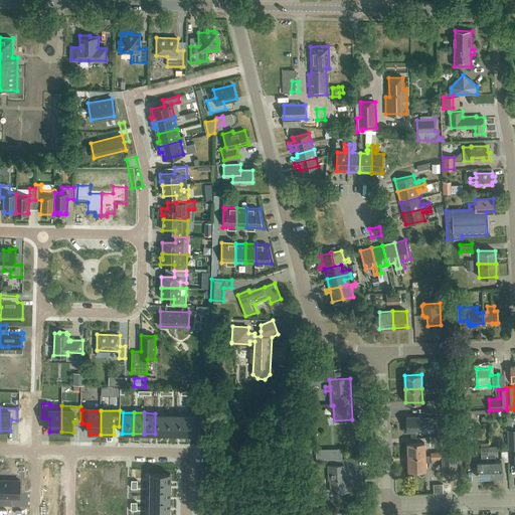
[(155,413),(155,434),(166,435),(166,413),(155,413)]
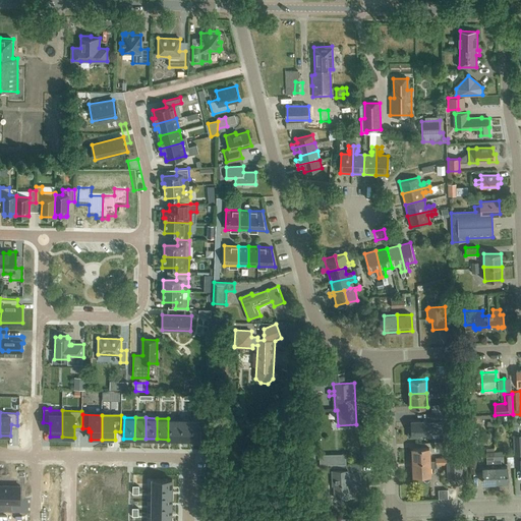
[(168,418),(168,440),(178,440),(179,418),(168,418)]
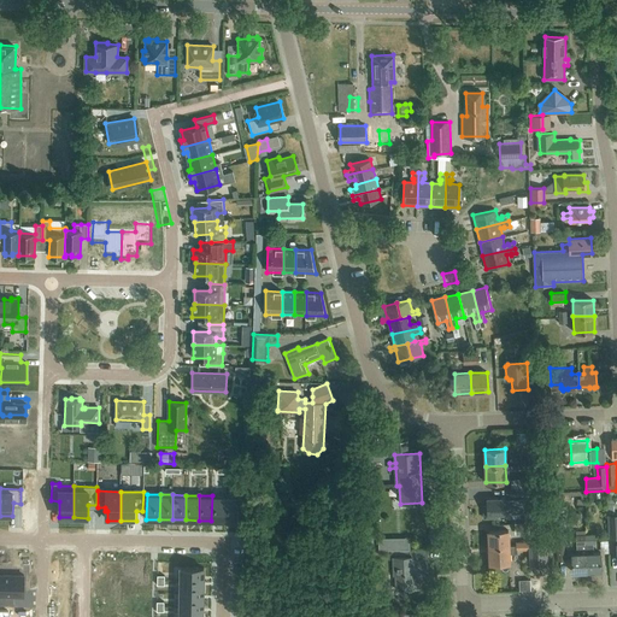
[(212,495),(211,521),(224,521),(225,495),(212,495)]
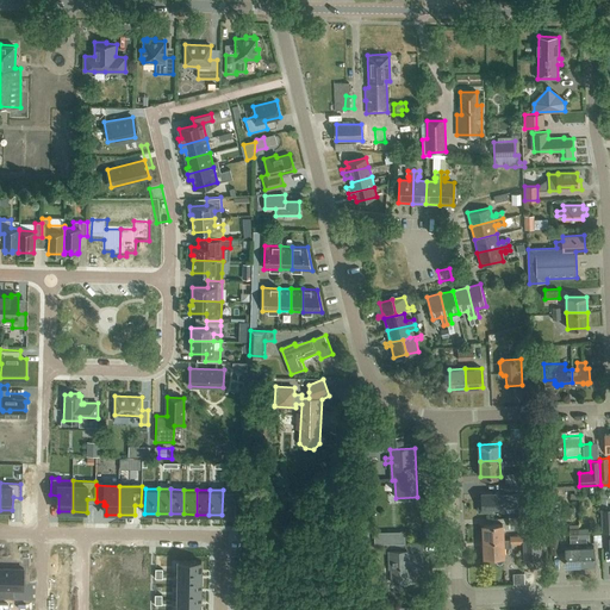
[(223,490),(222,515),(235,515),(235,491),(223,490)]
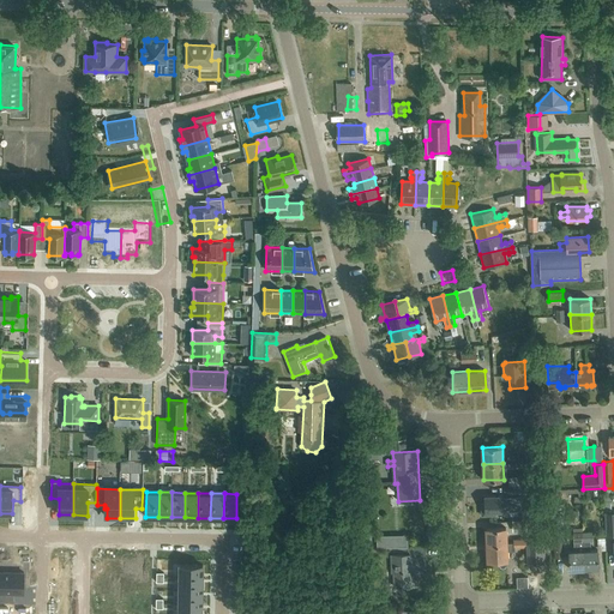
[(497,511),(504,511),(518,510),(525,510),(525,498),(517,498),(503,499),(503,497),(485,497),(485,504),(481,504),(482,516),(497,516),(497,511)]
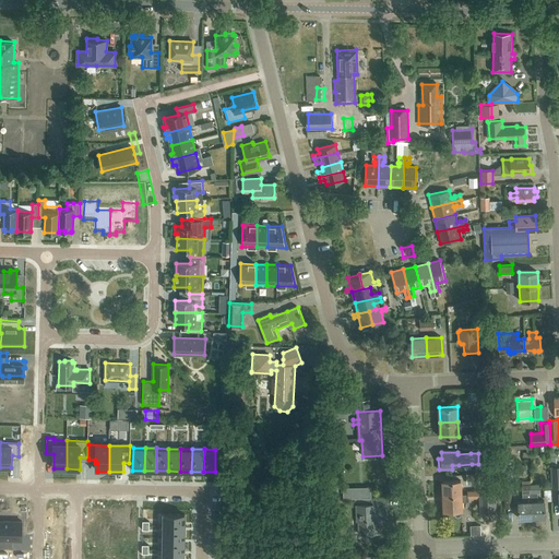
[(401,458),(396,458),(392,459),(392,467),(402,467),(401,458)]
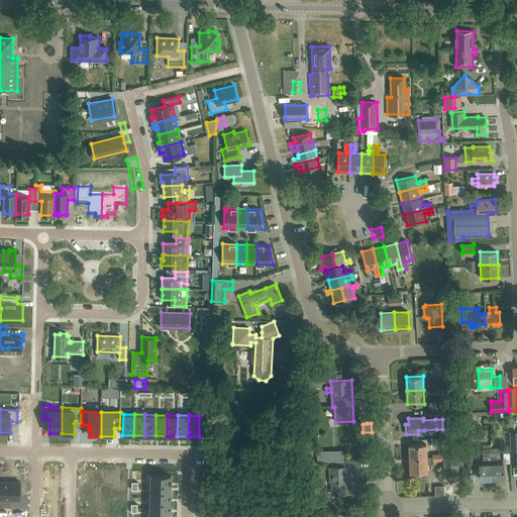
[(432,439),(432,448),(444,447),(444,438),(432,439)]
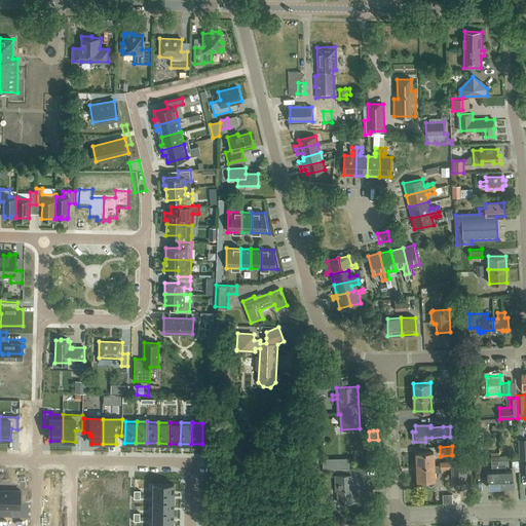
[(433,465),(435,465),(434,452),(416,453),(417,466),(433,465)]
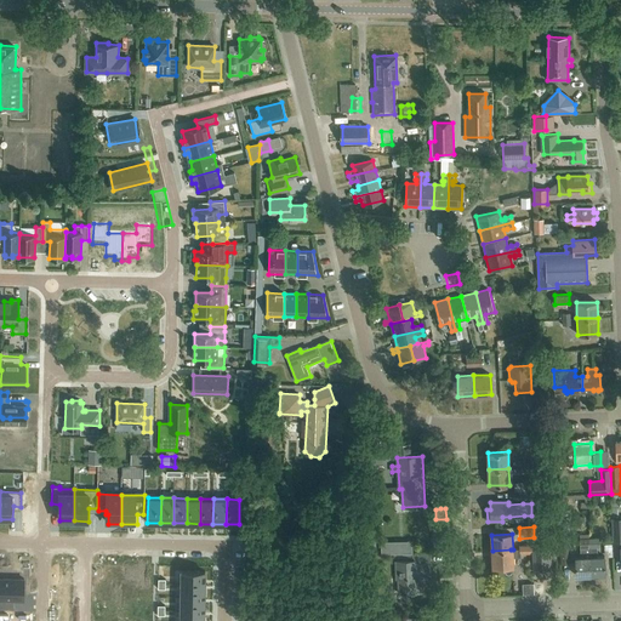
[(599,537),(591,539),(591,548),(592,557),(591,557),(592,575),(605,575),(605,556),(599,557),(598,548),(600,547),(599,537)]
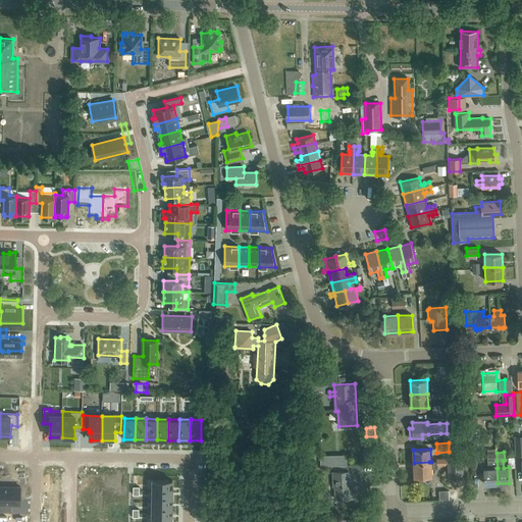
[(497,461),(497,453),(487,453),(488,461),(488,465),(490,465),(490,468),(484,468),(484,483),(498,483),(497,468),(498,468),(497,461)]
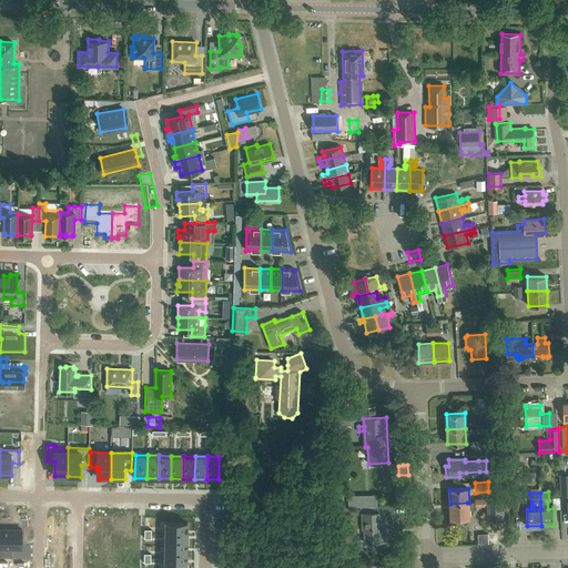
[(503,501),(487,503),(487,506),(487,520),(503,520),(503,501)]
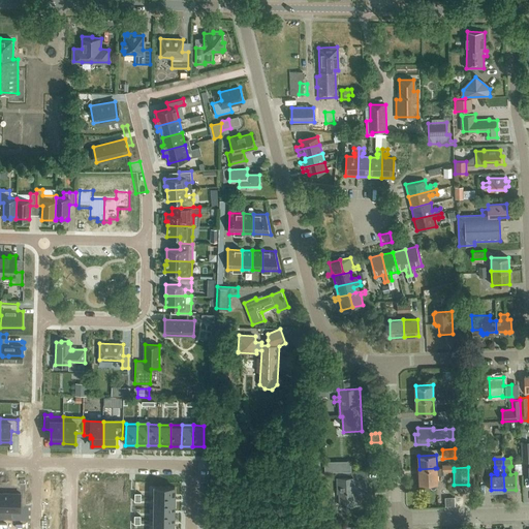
[(443,474),(443,471),(441,471),(441,469),(441,468),(438,468),(437,468),(435,468),(419,469),(417,469),(418,483),(436,481),(435,474),(443,474)]
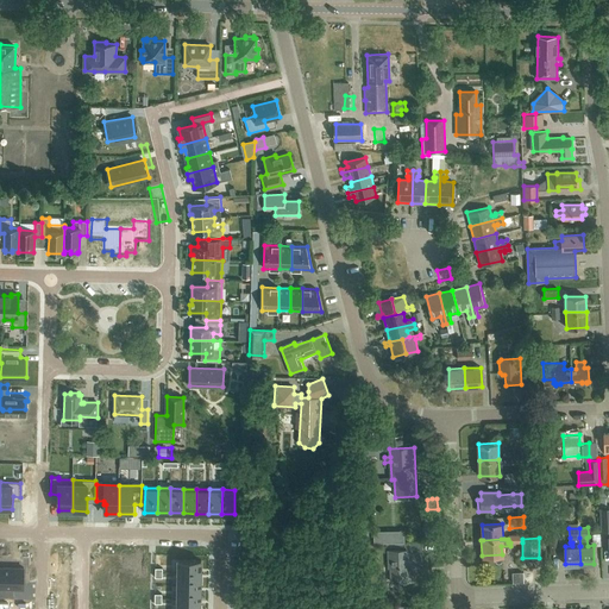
[(422,569),(422,562),(421,544),(406,545),(407,550),(389,551),(389,567),(391,567),(391,582),(416,581),(416,569),(422,569)]
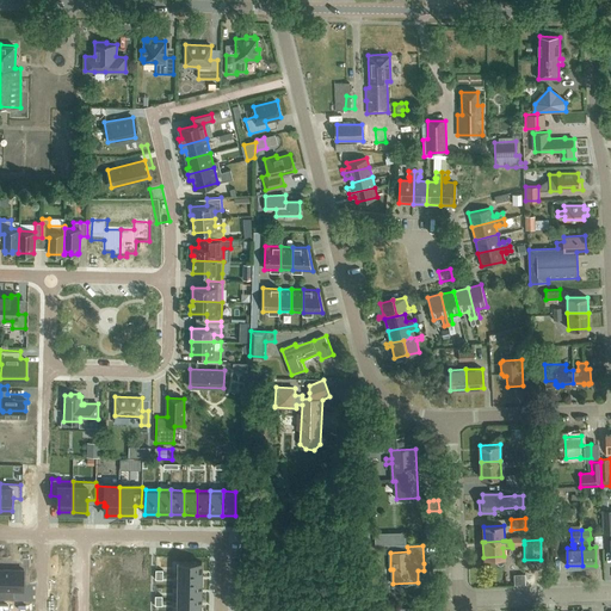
[(98,565),(97,580),(127,580),(127,561),(113,561),(113,566),(98,565)]
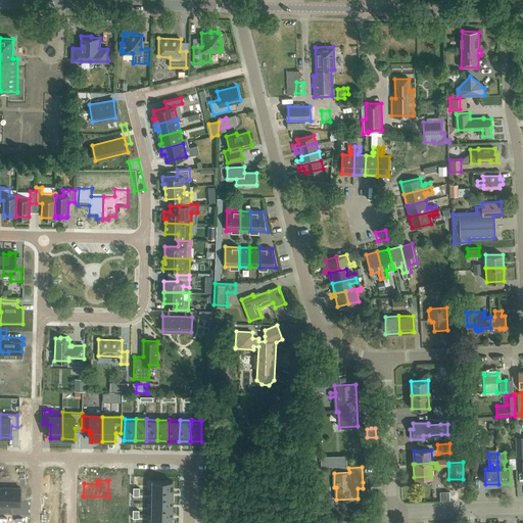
[(151,481),(151,491),(173,492),(173,481),(151,481)]
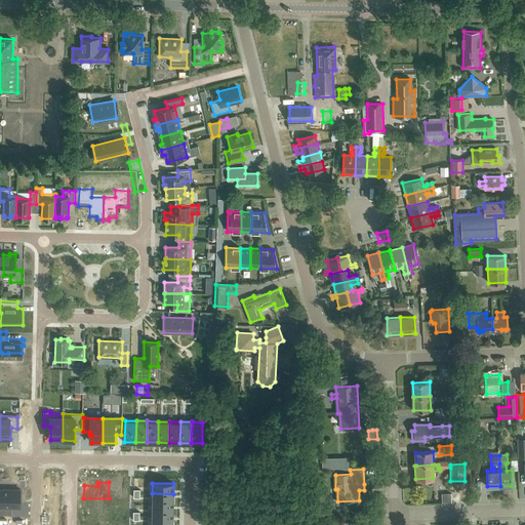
[(0,514),(11,515),(11,508),(21,508),(21,490),(0,489),(0,514)]
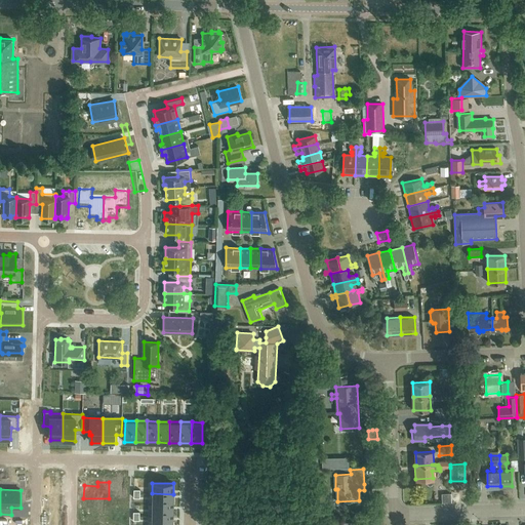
[(152,493),(152,505),(173,506),(173,494),(152,493)]
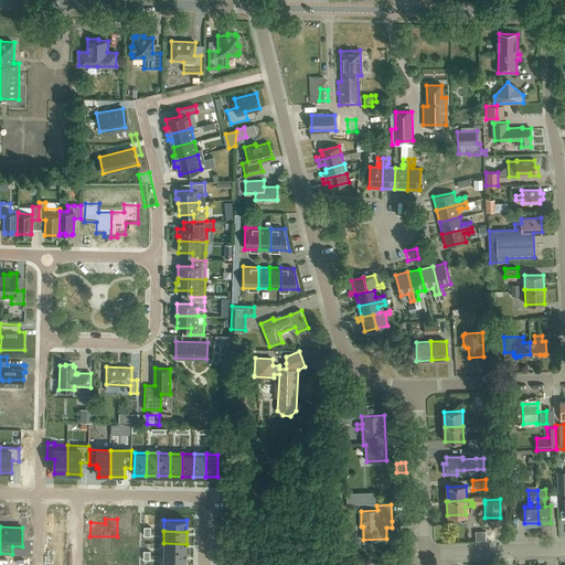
[(113,536),(89,536),(89,550),(105,550),(105,556),(118,557),(118,544),(112,544),(113,536)]
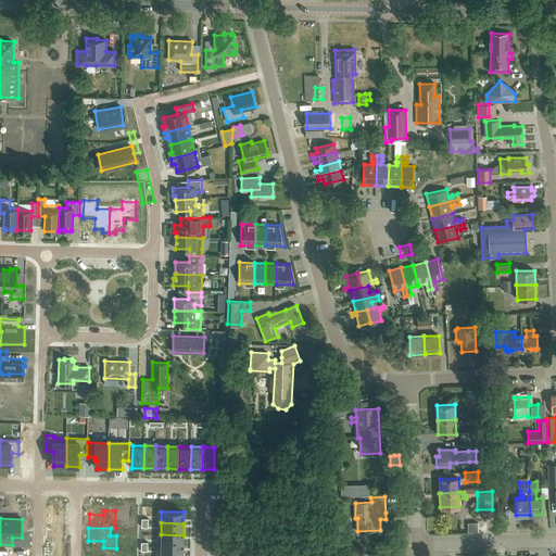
[(161,534),(160,546),(182,546),(184,535),(161,534)]
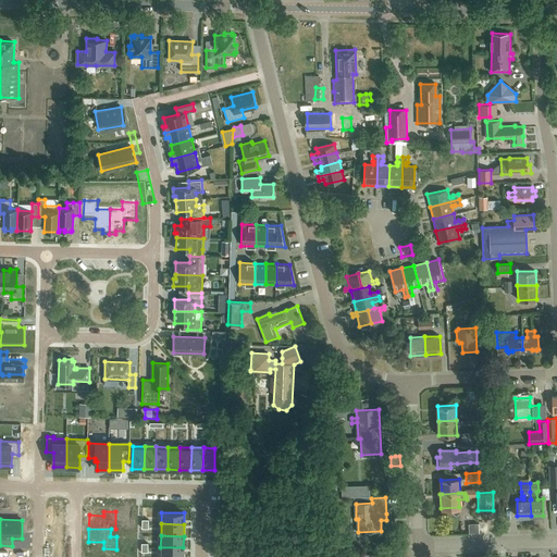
[(160,547),(160,556),(183,556),(183,547),(160,547)]
